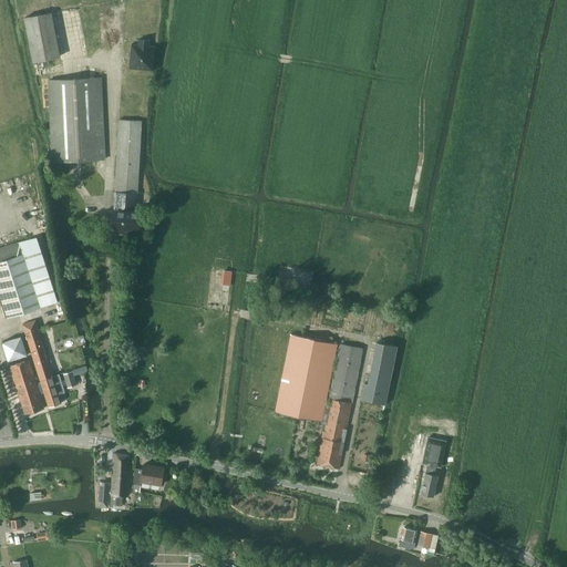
[(60,57),(51,12),(24,18),(33,61),(60,57)]
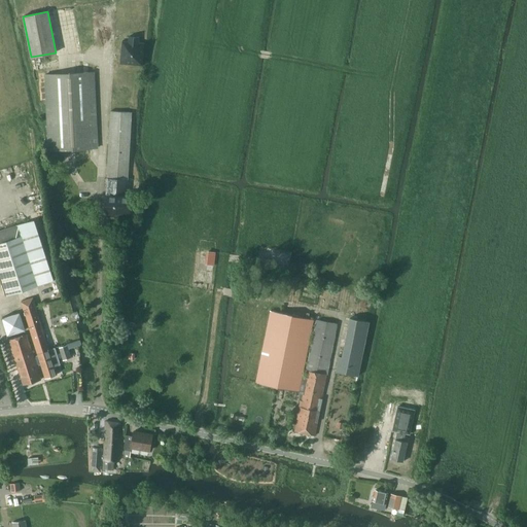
[(121,41),(120,64),(143,66),(144,43),(139,42),(139,37),(129,36),(128,42),(121,41)]
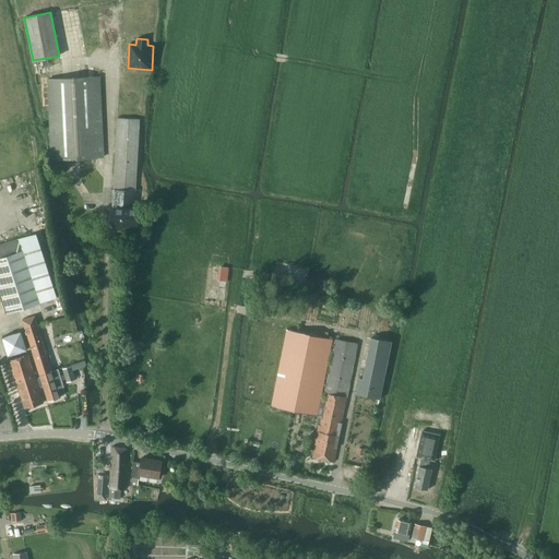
[(47,80),(51,159),(103,157),(98,76),(47,80)]
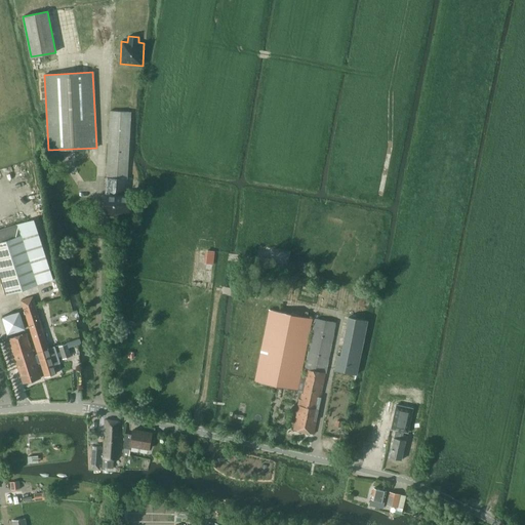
[(103,194),(102,210),(107,216),(116,216),(117,210),(128,211),(129,196),(127,196),(130,138),(132,119),(132,112),(110,111),(106,180),(109,180),(108,194),(106,194),(103,194)]
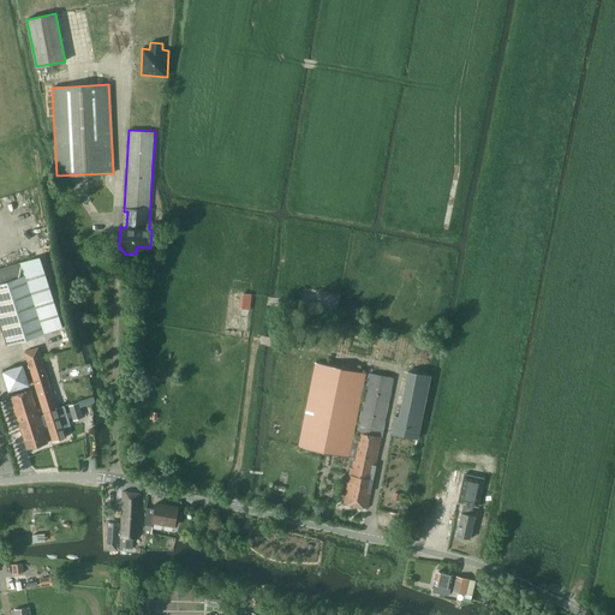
[(59,328),(36,257),(0,268),(0,322),(7,345),(59,328)]
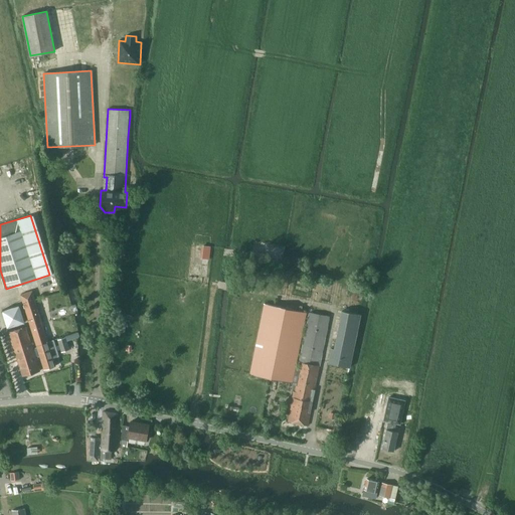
[(202,246),(201,259),(208,259),(209,246),(202,246)]
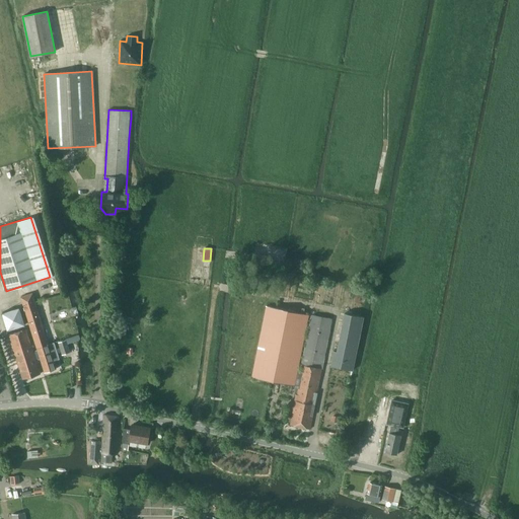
[(38,353),(33,354),(35,361),(40,360),(44,373),(56,369),(53,361),(60,359),(54,342),(48,344),(32,293),(20,297),(38,353)]
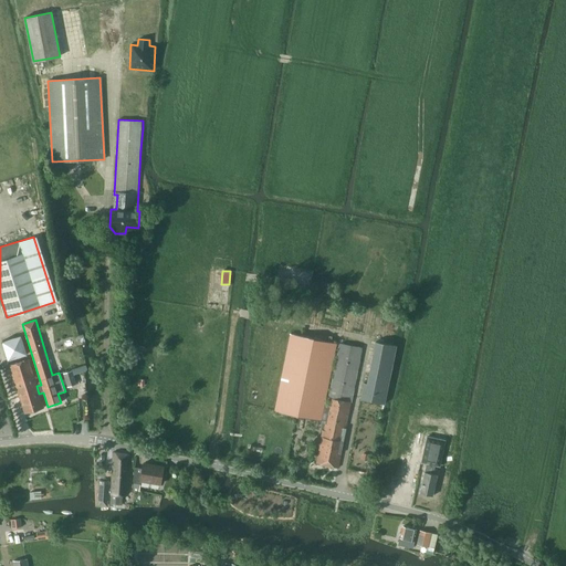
[(316,463),(338,468),(345,435),(363,348),(339,343),(328,398),(331,398),(329,406),(324,405),(337,343),(291,333),(275,411),(326,421),(324,430),(323,430),(316,463)]
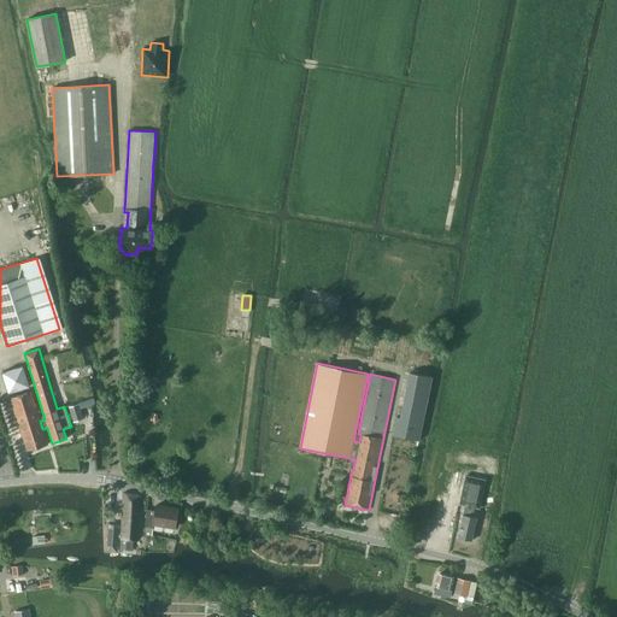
[(397,416),(393,435),(415,439),(416,440),(419,440),(433,376),(430,376),(410,371),(404,403),(400,417),(397,416)]
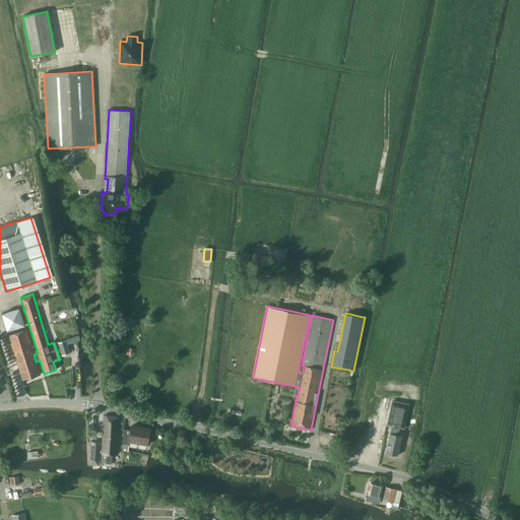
[(36,362),(34,354),(25,330),(9,335),(22,380),(40,375),(36,362)]
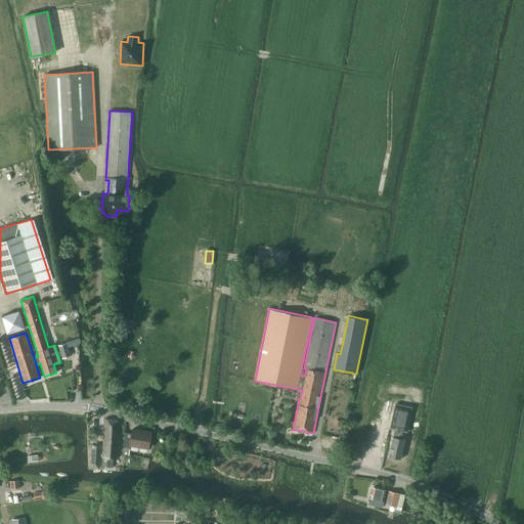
[(58,345),(62,357),(70,355),(66,343),(58,345)]
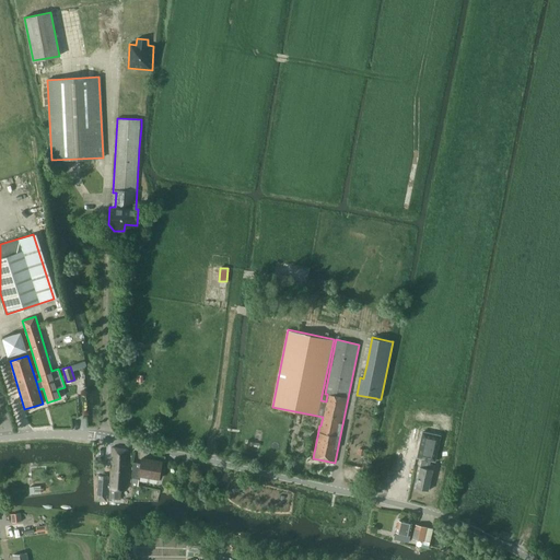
[(422,432),(417,457),(422,458),(422,459),(431,461),(435,461),(441,435),(422,432)]
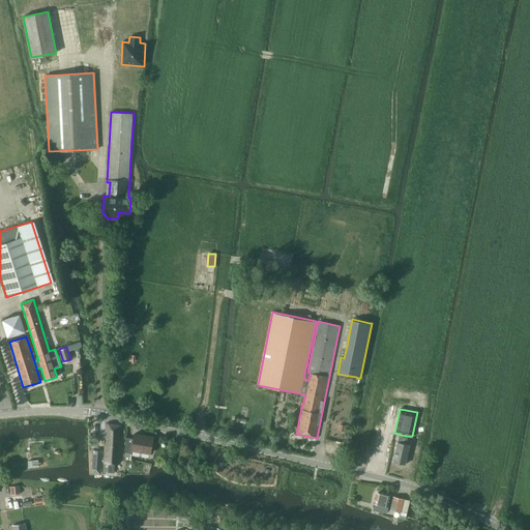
[(104,472),(114,472),(115,463),(119,464),(121,425),(106,423),(105,459),(101,459),(102,450),(94,450),(92,471),(100,471),(101,462),(104,462),(104,472)]
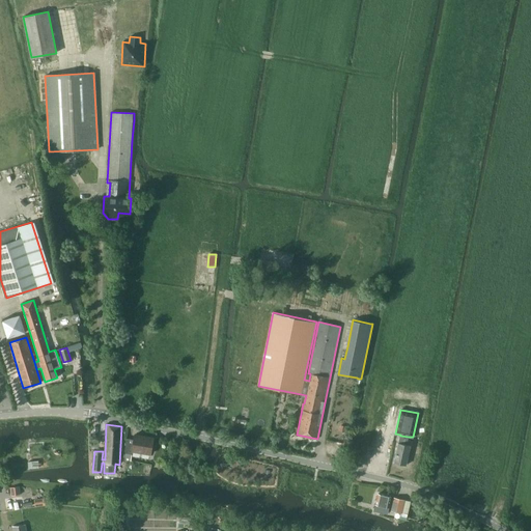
[(126,438),(126,459),(131,460),(133,451),(150,454),(154,438),(135,435),(134,440),(126,438)]
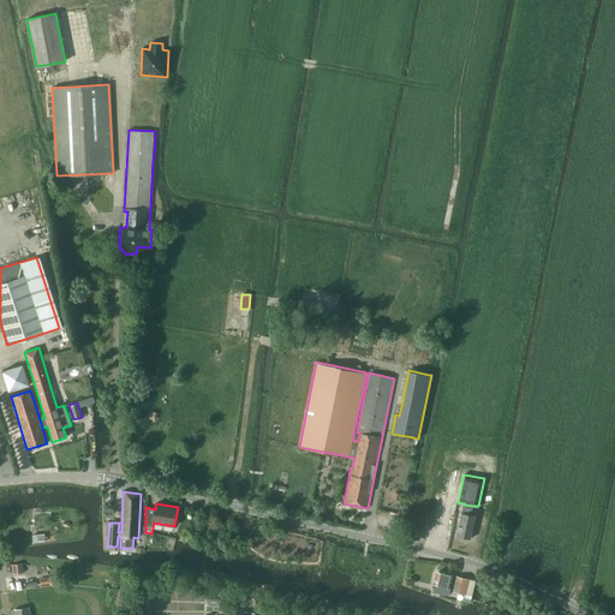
[(473,506),(464,505),(457,536),(471,538),(476,515),(471,514),(473,506)]
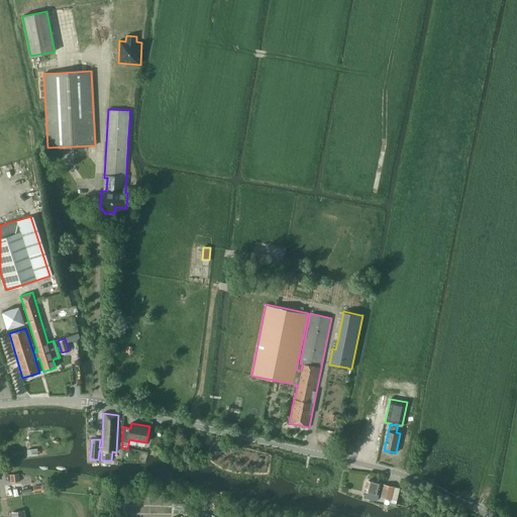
[(365,497),(377,500),(381,484),(369,481),(365,497)]
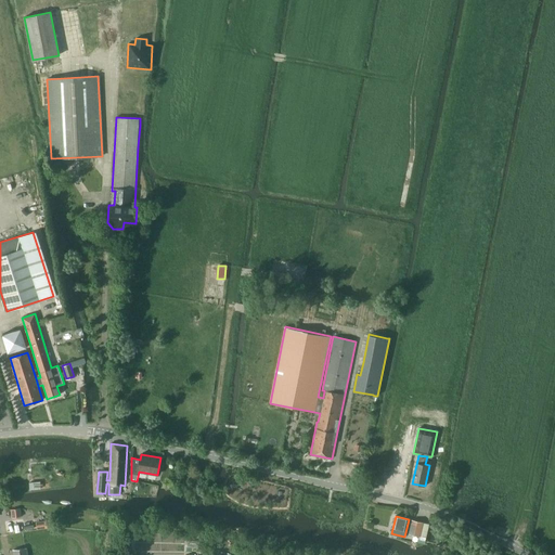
[(412,520),(409,533),(420,536),(422,523),(414,520),(412,520)]
